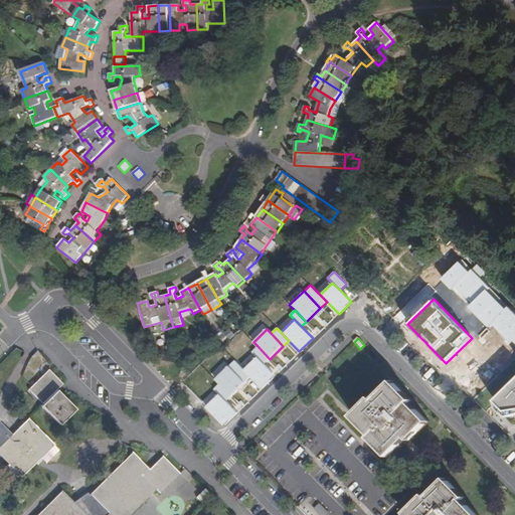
[(255,357),(264,365),(270,359),(258,346),(251,352),(255,357)]
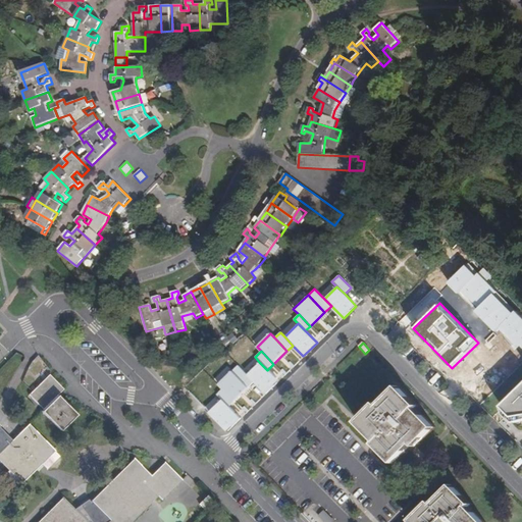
[(259,362),(247,375),(253,382),(265,395),(278,381),(267,370),(259,362)]
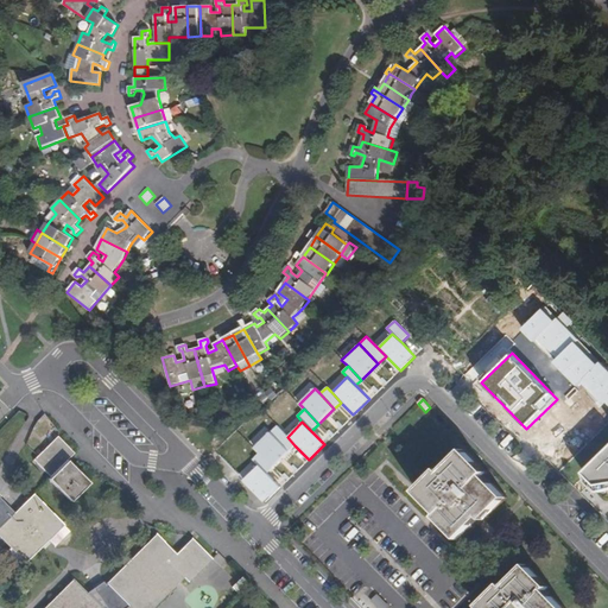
[(287,453),(295,445),(287,437),(277,426),(270,434),(287,453)]
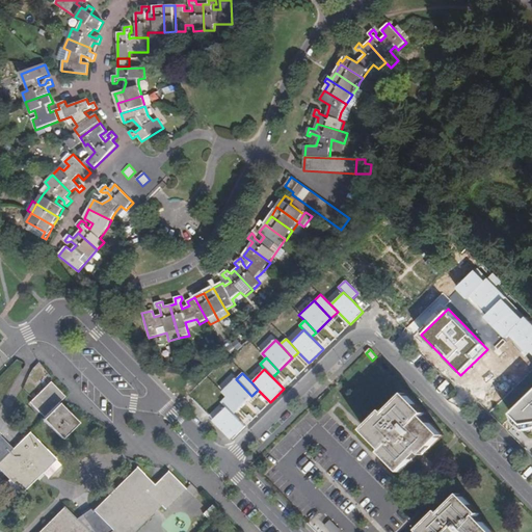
[(228,396),(240,408),(253,396),(251,396),(236,379),(223,392),(228,396)]
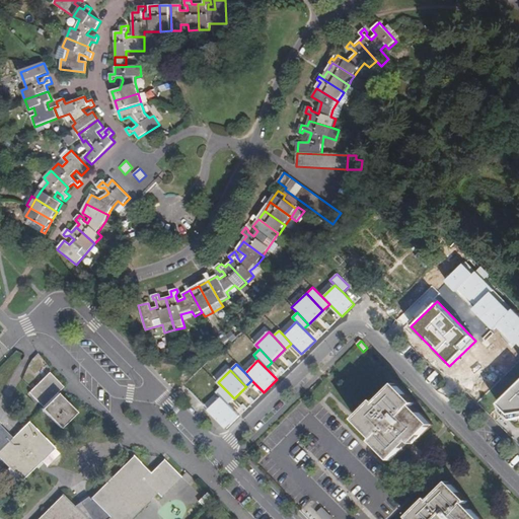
[(64,387),(50,372),(28,392),(43,406),(42,408),(60,427),(77,412),(76,411),(63,397),(58,392),(64,387)]
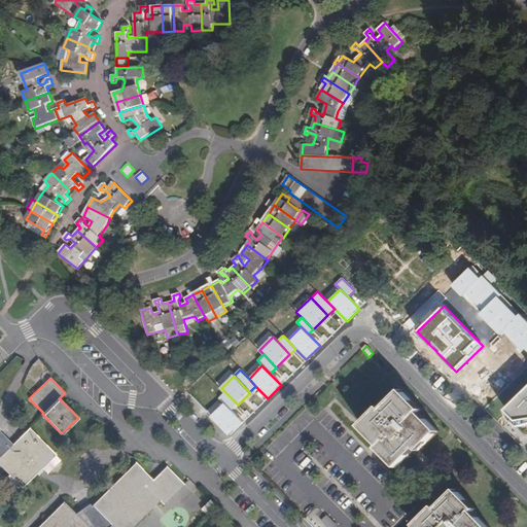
[(423,411),(403,391),(385,410),(383,408),(373,417),(363,427),(382,446),(380,448),(398,467),(418,449),(420,451),(441,431),(421,412),(423,411)]
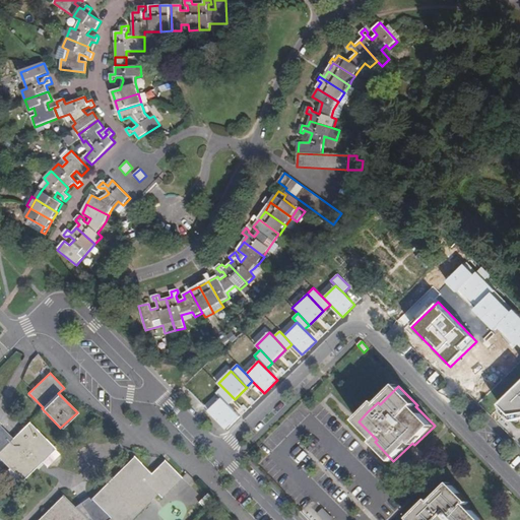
[(219,397),(229,406),(235,399),(222,387),(215,393),(219,397)]
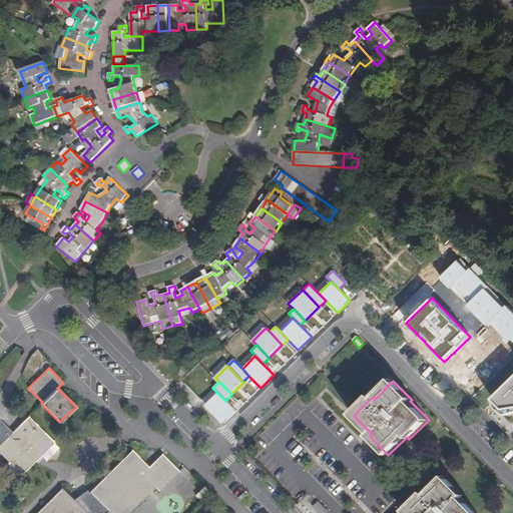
[(512,382),(496,400),(501,406),(499,408),(507,416),(512,414),(512,382)]
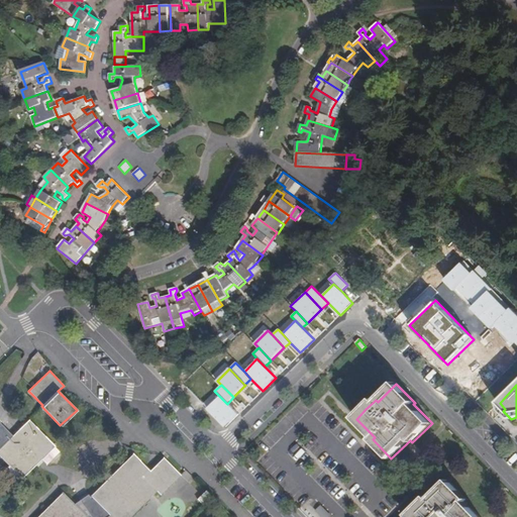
[(206,407),(225,426),(237,414),(227,404),(218,395),(206,407)]
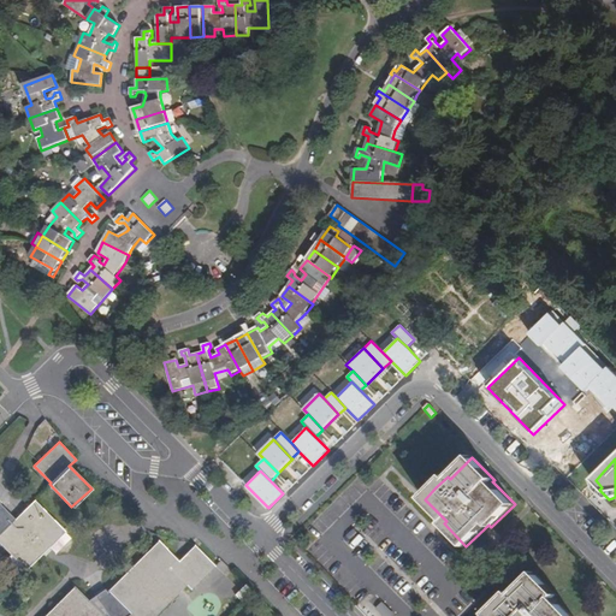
[(0,544),(27,570),(41,556),(36,550),(43,542),(49,548),(65,532),(34,501),(15,520),(0,533),(0,544)]
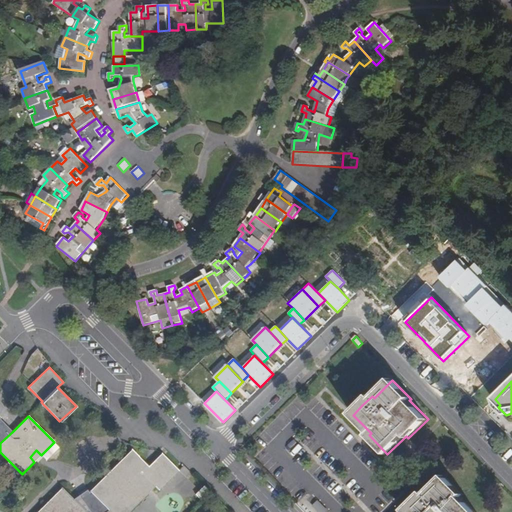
[(0,443),(12,432),(0,419),(0,443)]
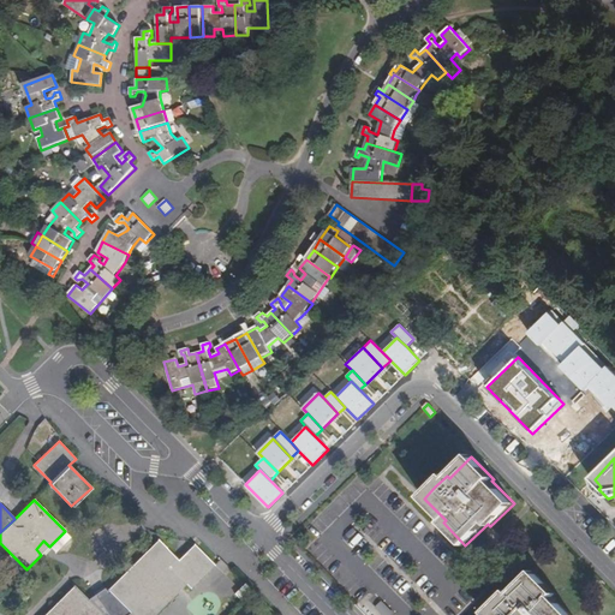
[(191,587),(214,565),(193,544),(178,560),(159,539),(108,590),(132,614),(155,614),(186,584),(191,587)]
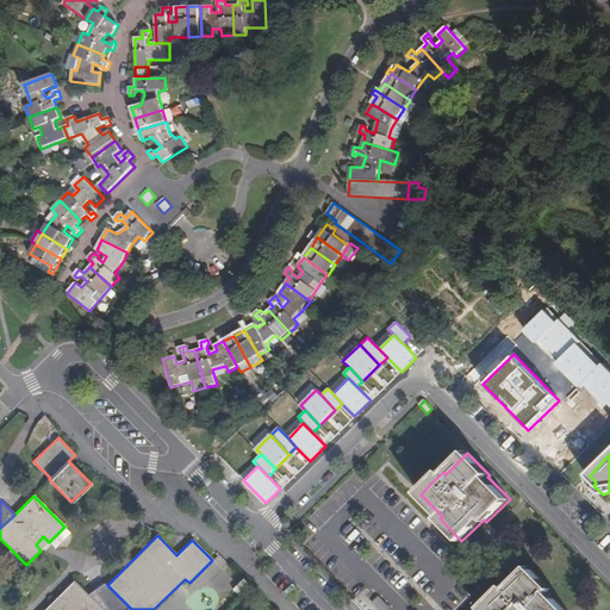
[(41,551),(49,542),(43,536),(36,545),(41,551)]
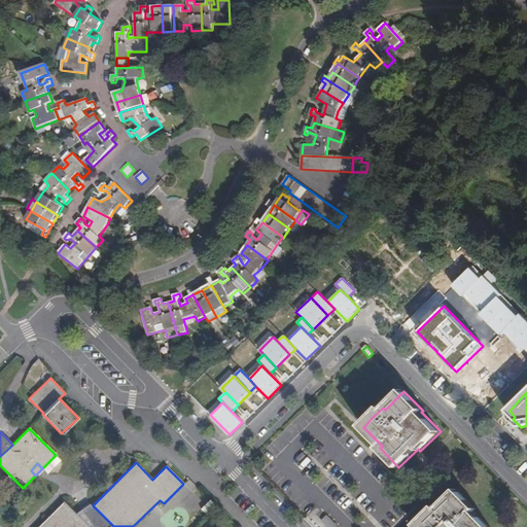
[(478,508),(458,490),(438,508),(436,506),(417,526),(418,526),(489,526),(475,512),(478,508)]
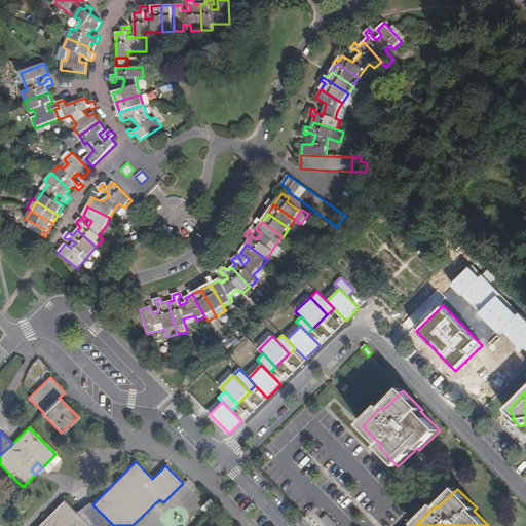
[(207,513),(215,506),(210,500),(201,508),(207,513)]
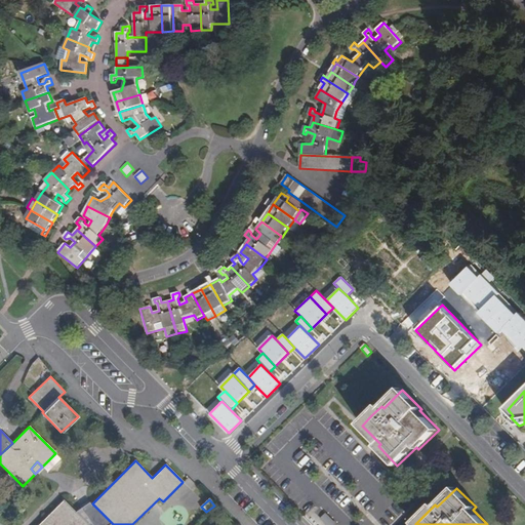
[(87,524),(82,519),(78,523),(74,518),(77,515),(74,512),(63,500),(37,524),(87,524)]
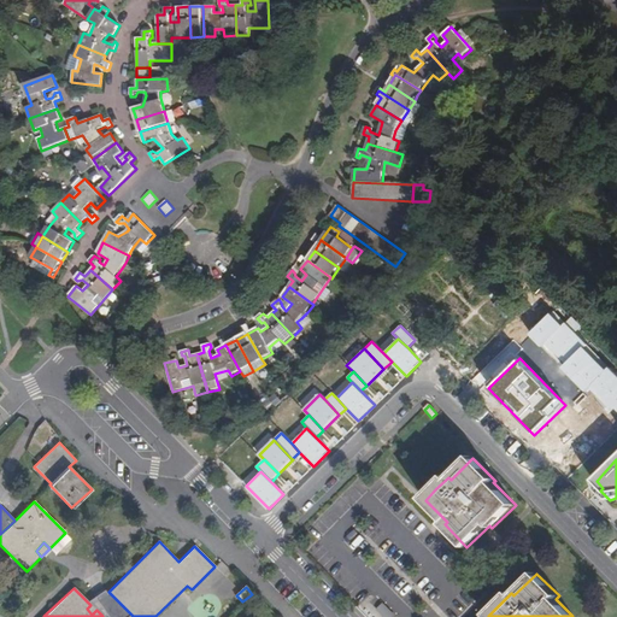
[(92,615),(97,610),(103,616),(130,616),(133,616),(109,592),(107,593),(105,591),(87,601),(90,605),(87,609),(92,615)]
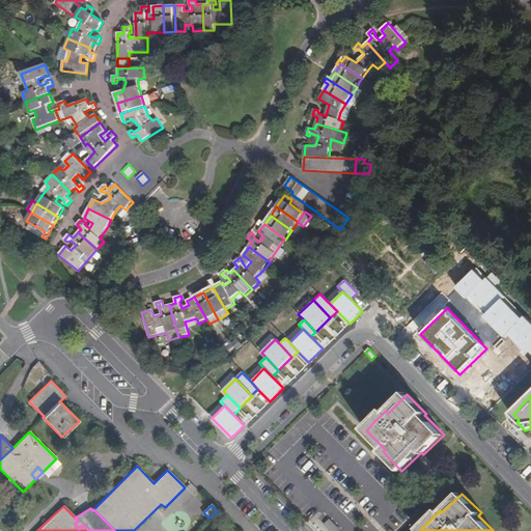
[(325,525),(331,530),(339,530),(340,530),(330,520),(325,525)]
